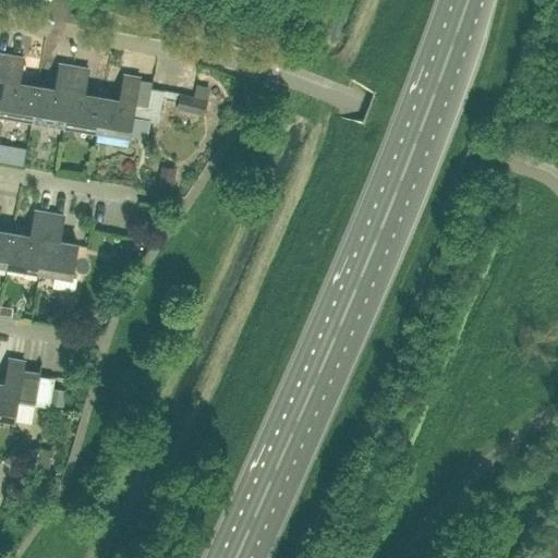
[(0,105),(9,55),(0,52),(0,105)]
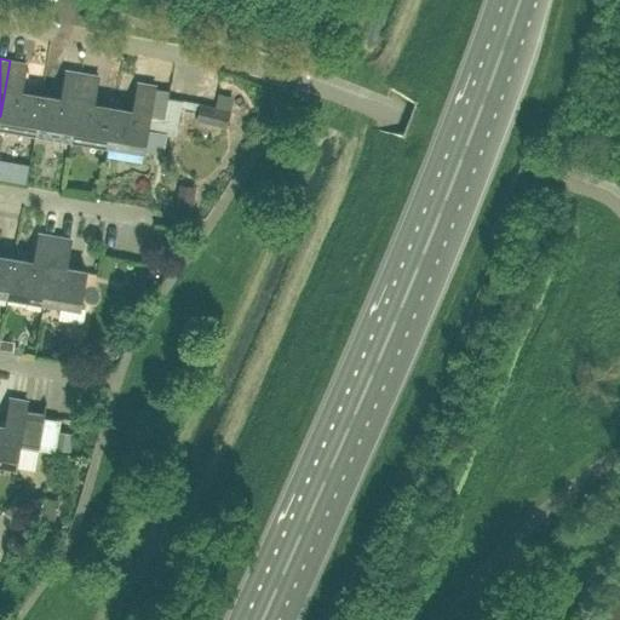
[(0,125),(34,132),(40,96),(21,92),(26,63),(10,61),(0,116),(0,125)]
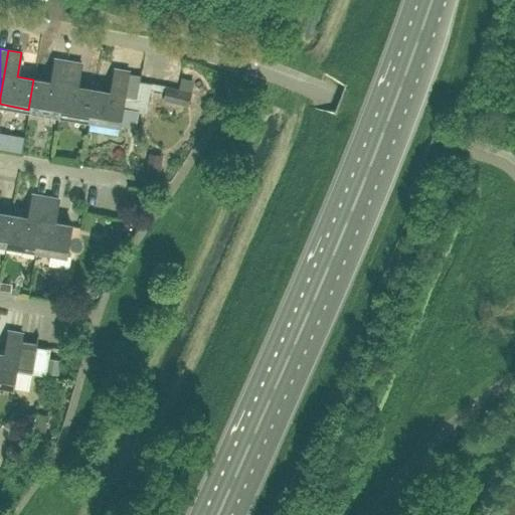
[(28,110),(58,114),(67,60),(54,58),(50,82),(33,79),(28,110)]
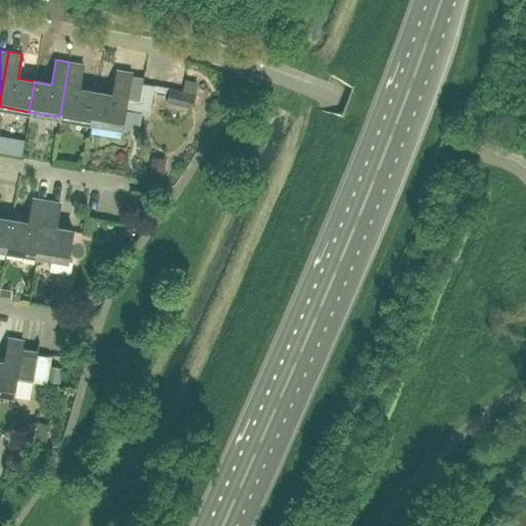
[(60,116),(90,121),(96,91),(79,88),(83,64),(69,62),(60,116)]
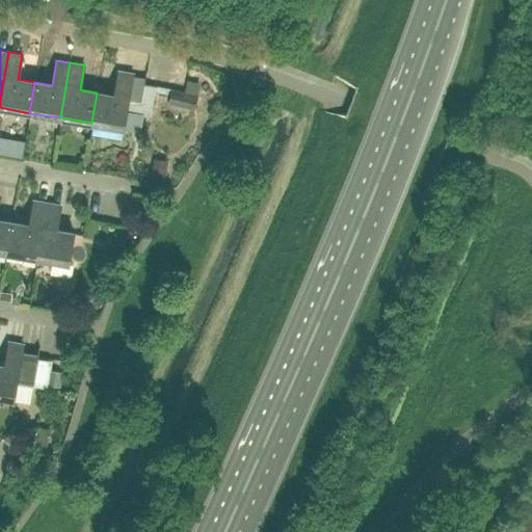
[(91,123),(123,128),(126,112),(151,116),(156,86),(144,84),(145,78),(132,76),(133,73),(118,71),(114,96),(97,92),(91,123)]
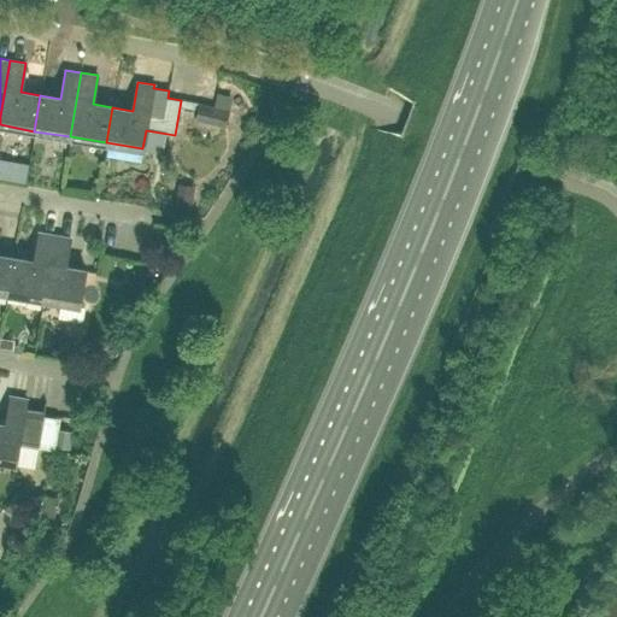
[(199,104),(195,121),(225,128),(230,111),(224,110),(228,97),(217,94),(213,107),(199,104)]
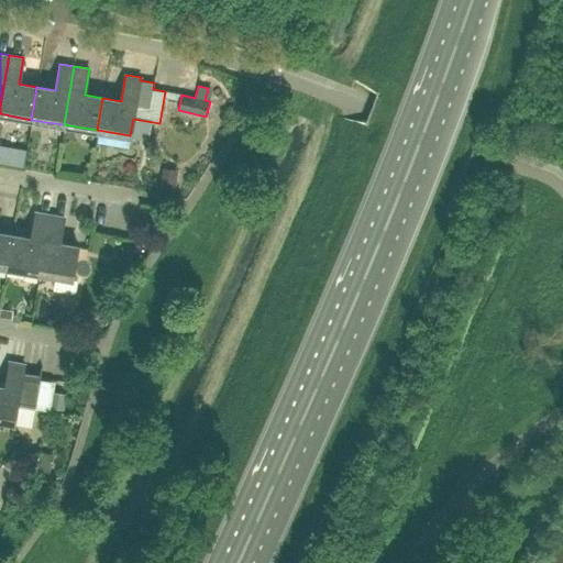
[(178,169),(163,167),(161,188),(175,190),(178,169)]
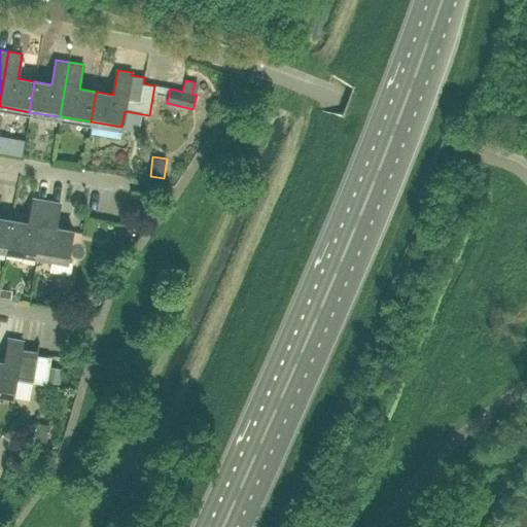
[(5,250),(36,256),(45,202),(31,199),(27,223),(10,220),(5,250)]
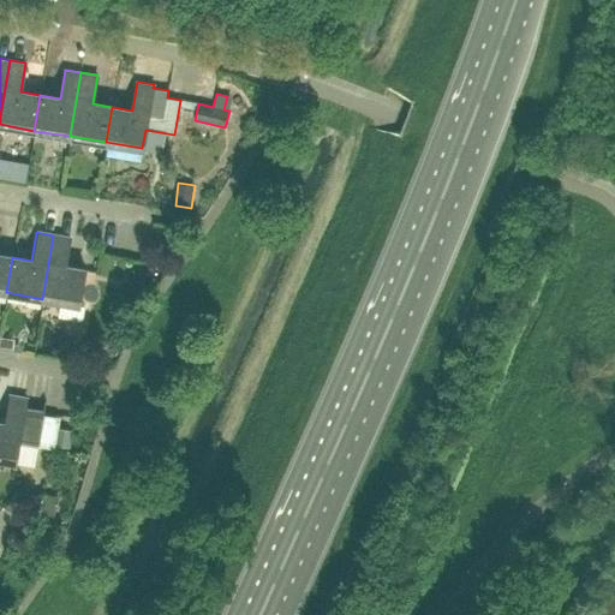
[(53,236),(42,299),(63,302),(60,316),(83,320),(85,306),(79,305),(85,269),(65,266),(70,238),(53,236)]
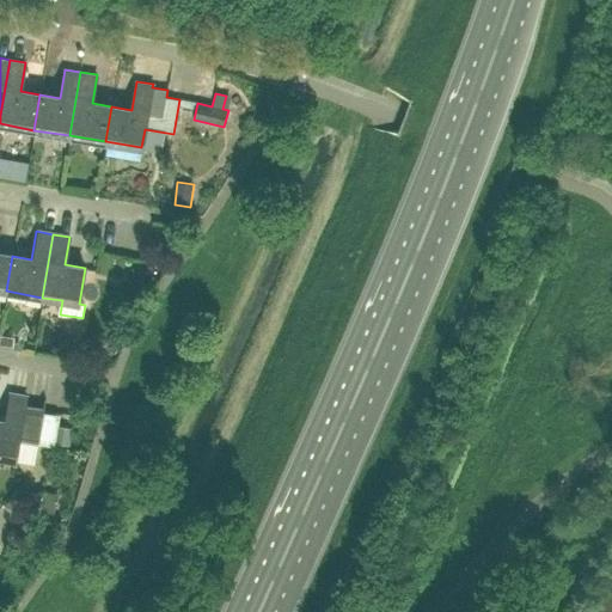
[(0,289),(6,291),(12,256),(0,254),(0,289)]
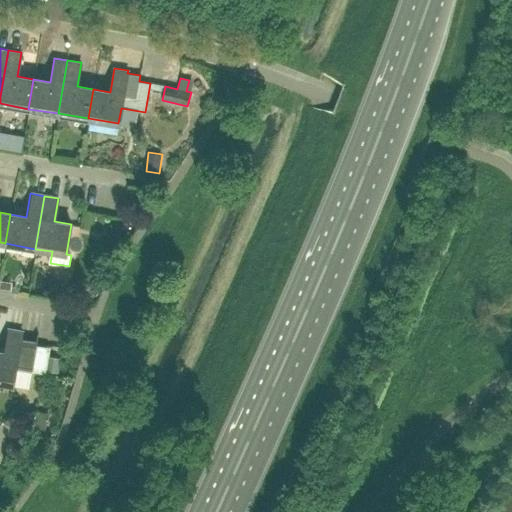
[(0,350),(0,381),(13,384),(16,367),(32,370),(38,333),(7,328),(3,351),(0,350)]
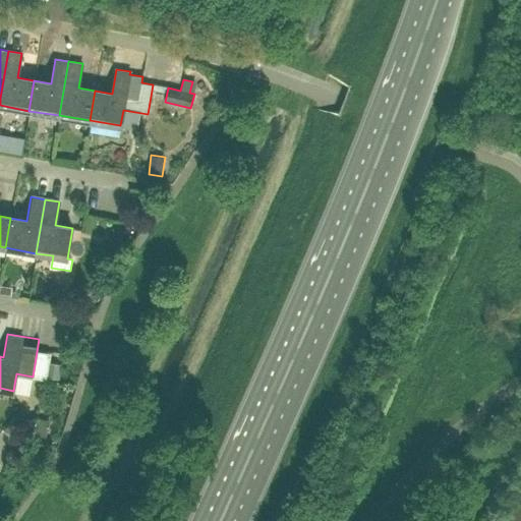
[(49,363),(47,378),(58,380),(61,365),(49,363)]
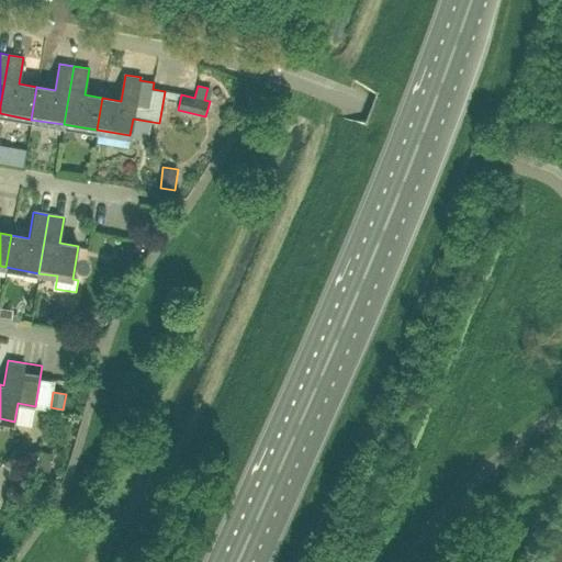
[(53,452),(41,450),(38,462),(30,461),(27,473),(48,478),(53,452)]
